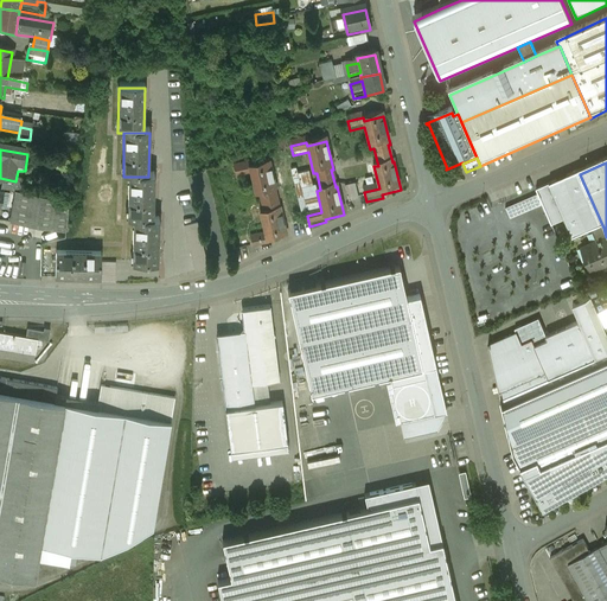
[(269,165),(250,170),(250,166),(234,170),(236,180),(251,177),(256,198),(260,197),(263,215),(260,216),(264,237),(250,241),(253,250),(268,247),(268,243),(286,240),(280,211),(279,211),(274,194),(276,193),(269,165)]
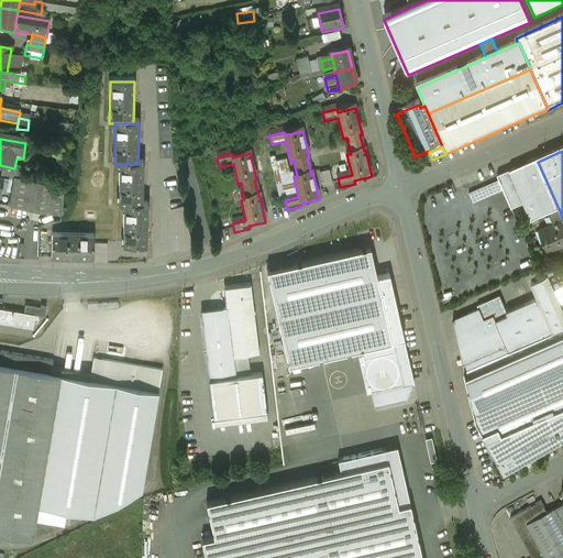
[(538,162),(510,174),(532,223),(549,217),(560,211),(538,162)]
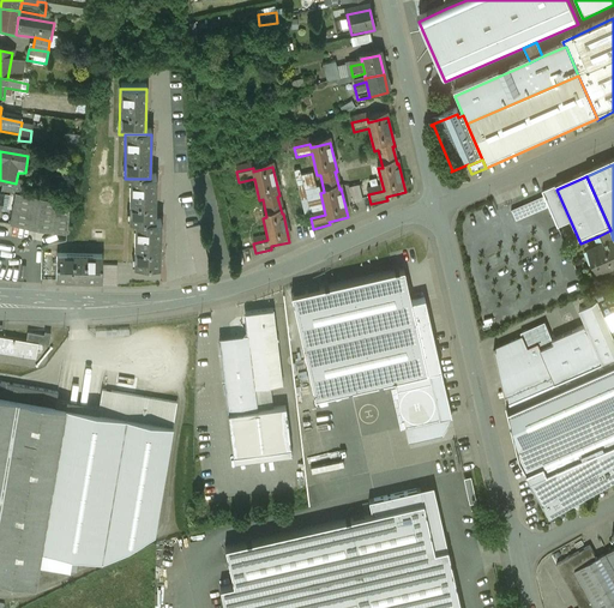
[(150,179),(149,179),(131,180),(130,224),(136,224),(155,224),(156,180),(150,179)]
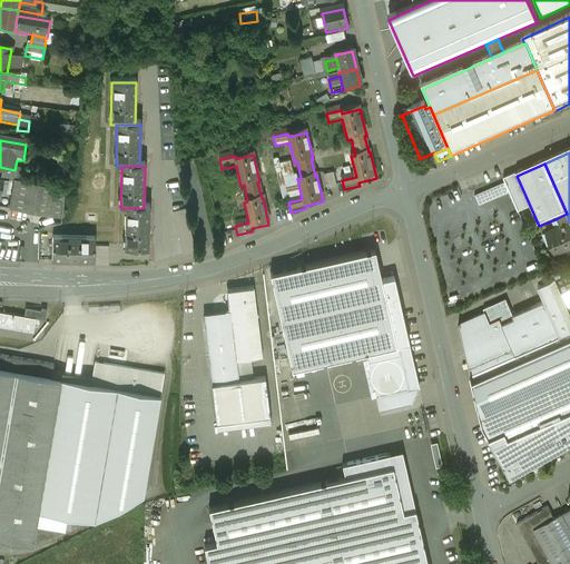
[(15,170),(0,167),(0,175),(1,176),(13,178),(15,170)]
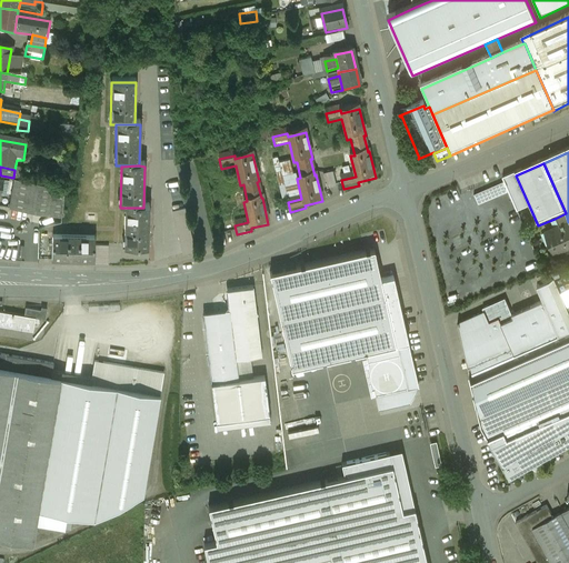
[(328,192),(337,190),(332,176),(323,178),(328,192)]
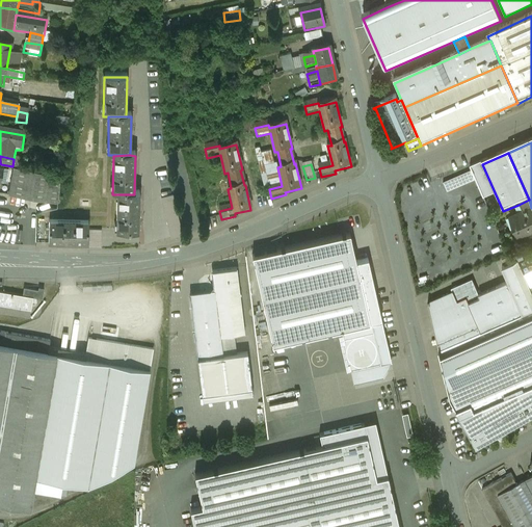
[(470,169),(442,182),(449,200),(478,187),(470,169)]
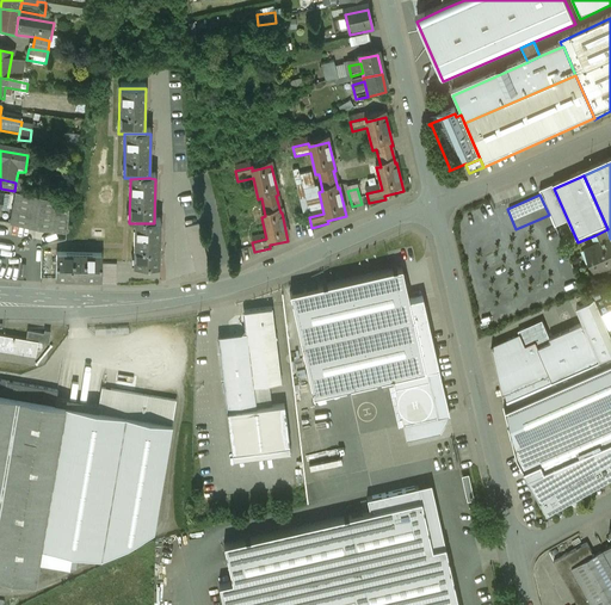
[(69,208),(16,198),(11,228),(66,238),(69,208)]
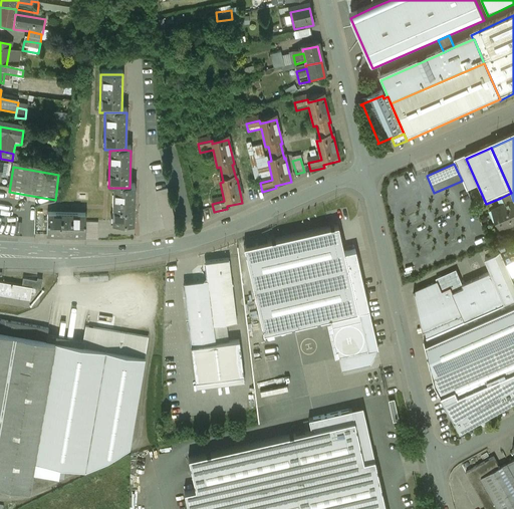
[(130,188),(113,188),(112,226),(134,226),(135,188),(130,188)]
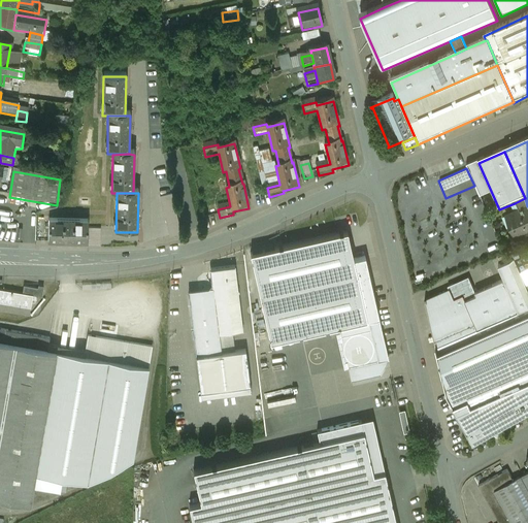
[(174,197),(161,200),(169,240),(182,238),(174,197)]
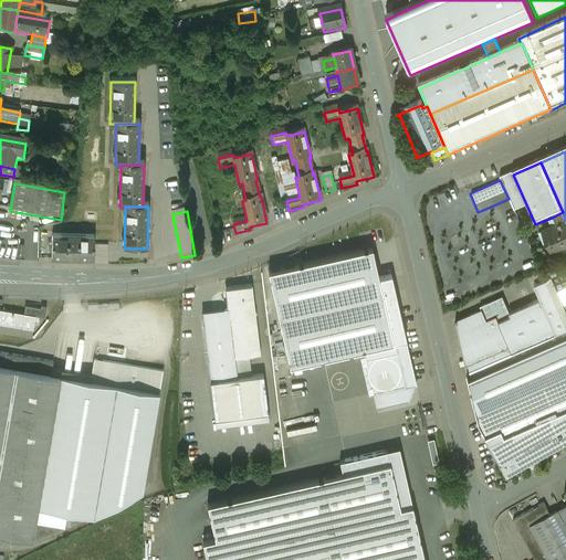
[(565,221),(563,212),(552,218),(557,230),(544,234),(554,257),(565,251),(565,221)]
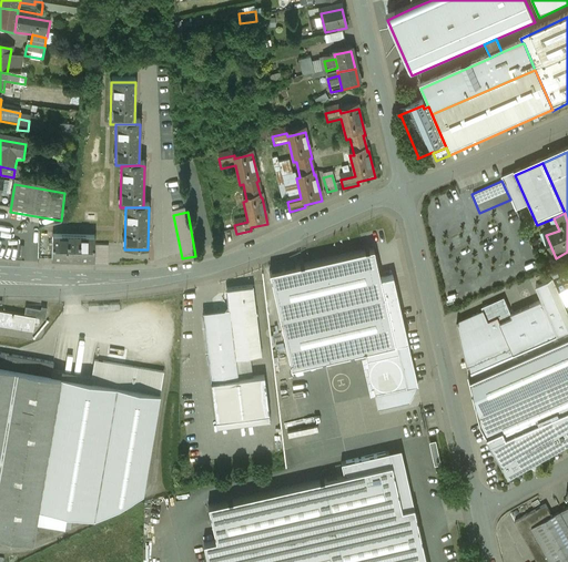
[(94,239),(52,239),(52,263),(94,264),(94,239)]
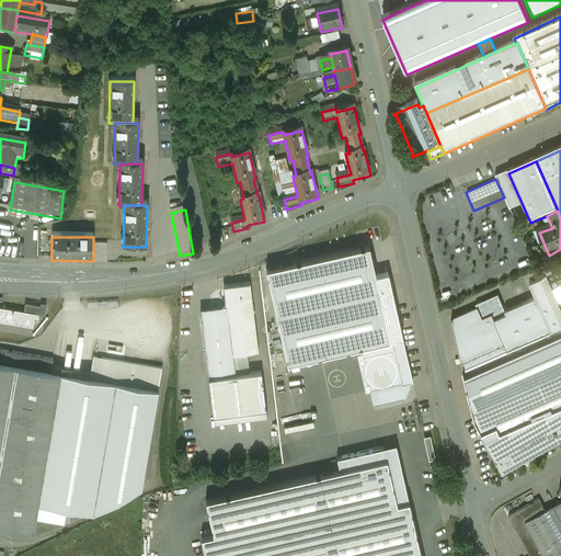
[(370,249),(266,274),(286,370),(361,352),(391,345),(391,344),(403,342),(388,278),(377,280),(370,249)]
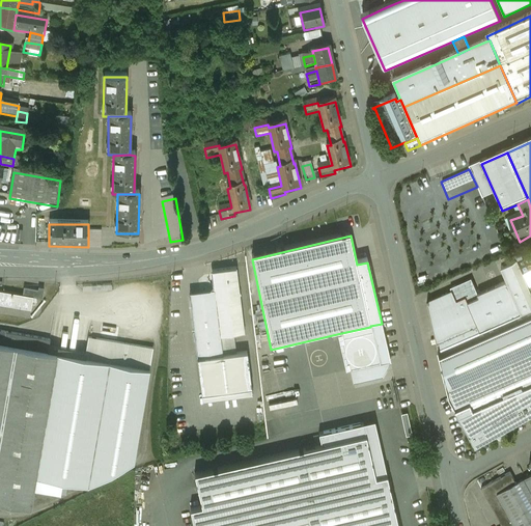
[(500,271),(507,286),(521,319),(530,313),(530,295),(518,264),(500,271)]
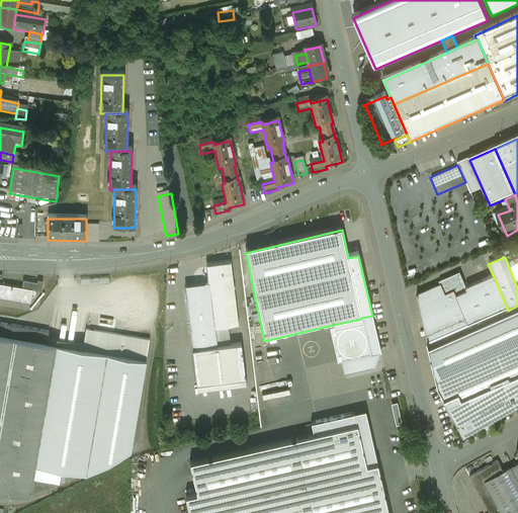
[(230,265),(206,268),(208,285),(205,289),(198,290),(198,293),(209,291),(214,333),(238,330),(230,265)]
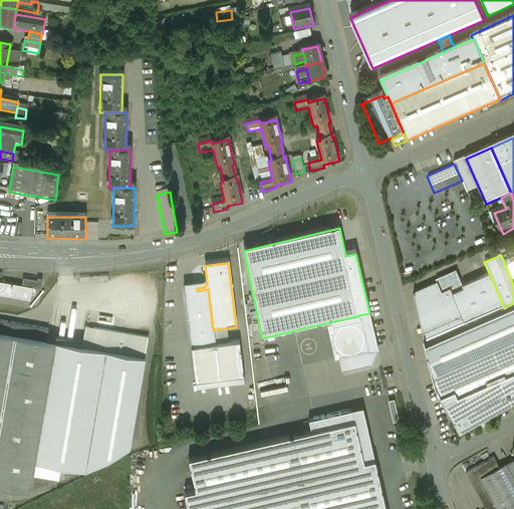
[(456,274),(437,282),(438,285),(442,295),(451,292),(462,287),(456,274)]
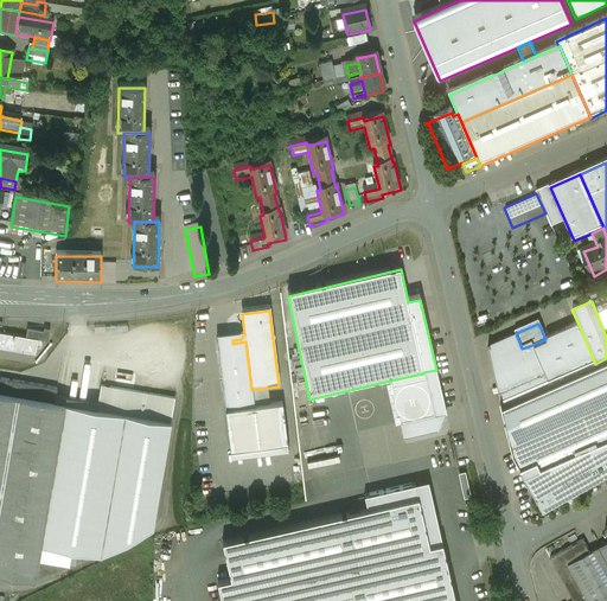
[(540,388),(595,364),(580,327),(547,340),(548,345),(535,350),(547,377),(536,381),(540,388)]
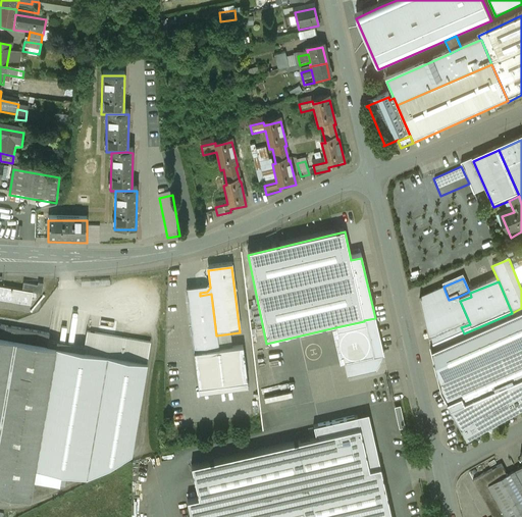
[(38,290),(23,287),(22,294),(33,296),(33,297),(42,298),(43,288),(38,287),(38,290)]
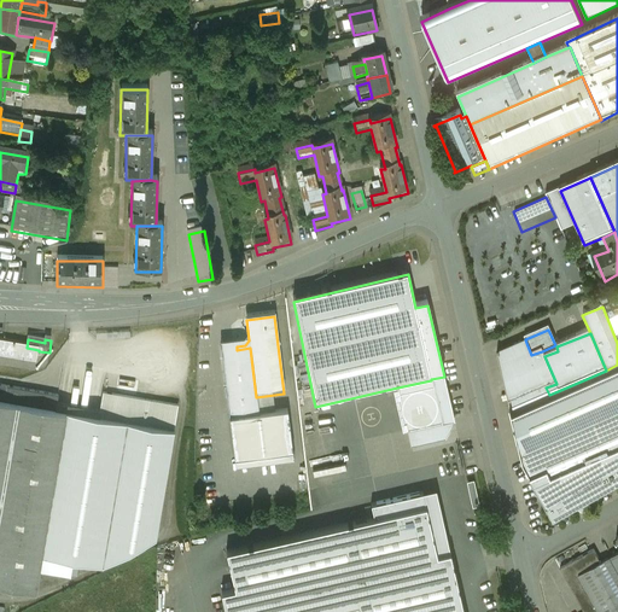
[(526,343),(499,355),(511,412),(549,395),(546,388),(557,384),(544,356),(542,351),(531,355),(526,343)]
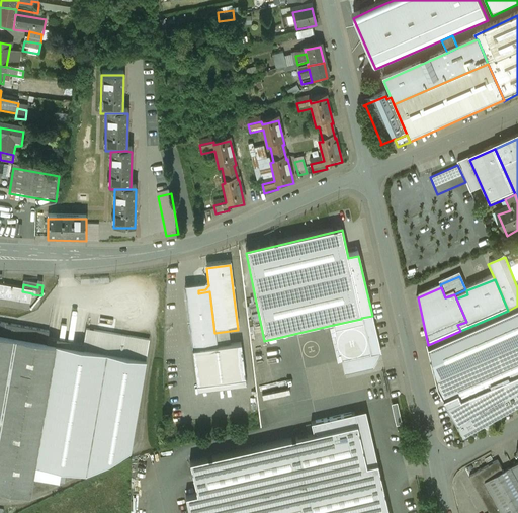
[(22,291),(0,288),(0,302),(30,307),(32,294),(32,293),(22,291)]
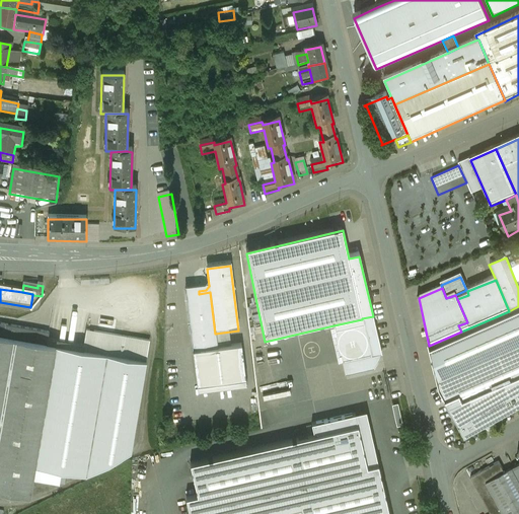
[(199,294),(186,295),(193,353),(197,389),(239,383),(239,390),(246,390),(241,348),(217,351),(215,334),(210,292),(199,294)]
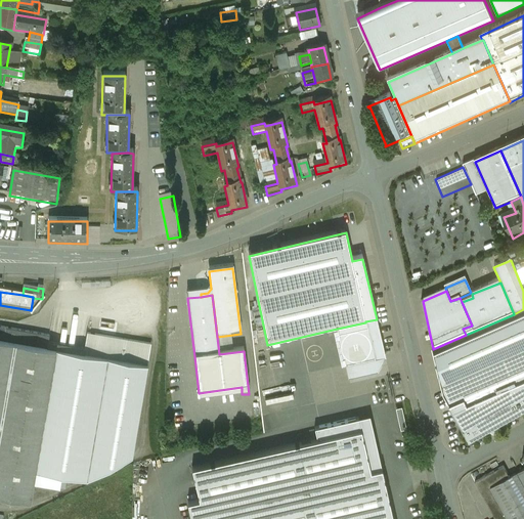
[(523,309),(514,314),(466,335),(433,349),(444,396),(465,432),(464,432),(470,443),(491,431),(492,433),(494,435),(496,435),(498,434),(500,433),(501,431),(500,428),(499,427),(523,413),(523,309)]
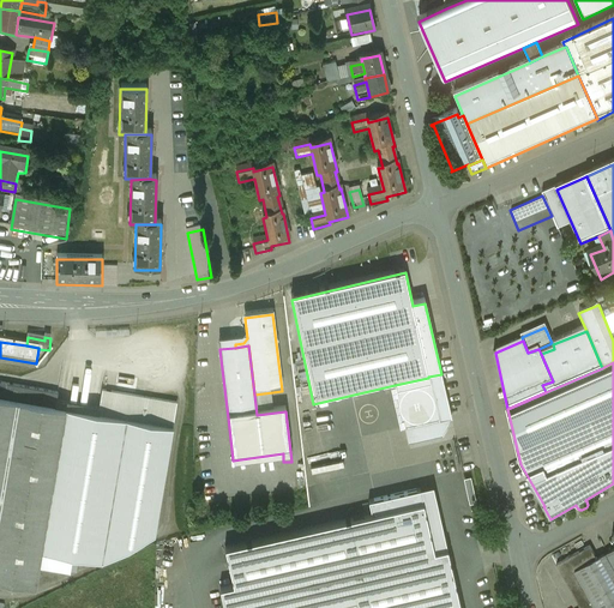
[(441,374),(428,377),(428,378),(395,385),(405,432),(452,422),(441,374)]
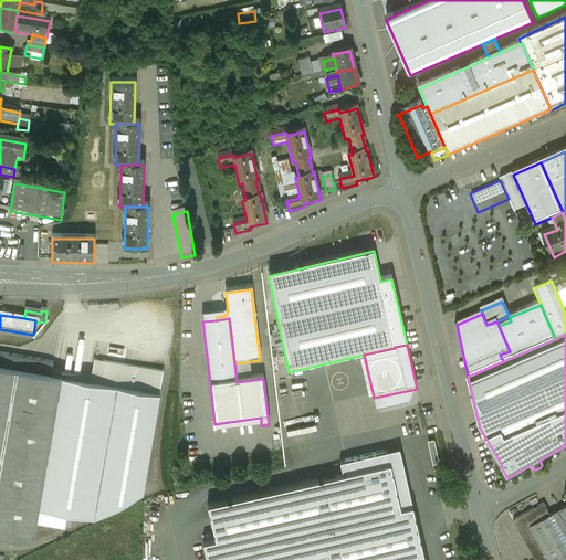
[(53,367),(0,357),(0,370),(50,380),(51,373),(53,367)]
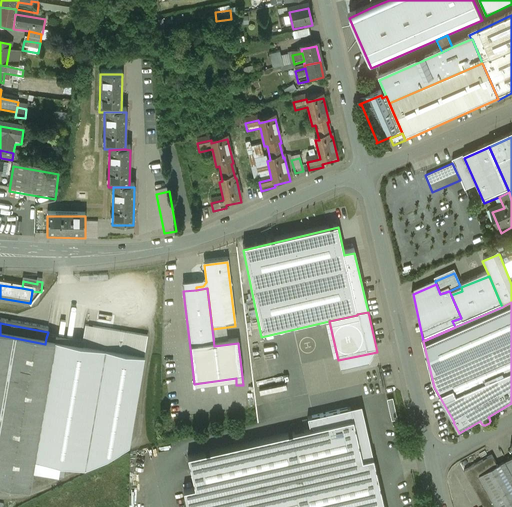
[(147,341),(85,330),(82,345),(46,338),(45,344),(55,346),(144,361),(147,341)]
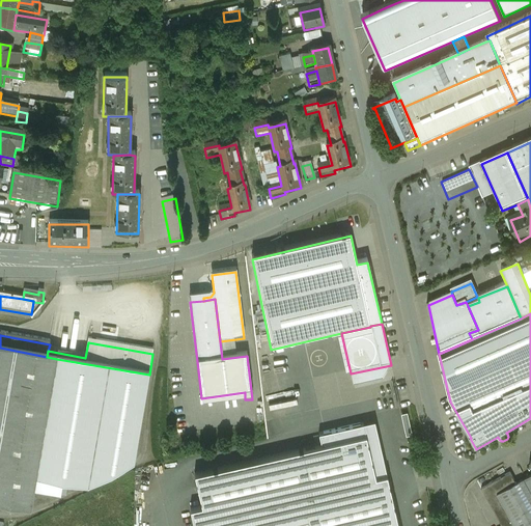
[(0,348),(0,506),(30,511),(35,481),(36,481),(57,359),(47,357),(0,348)]
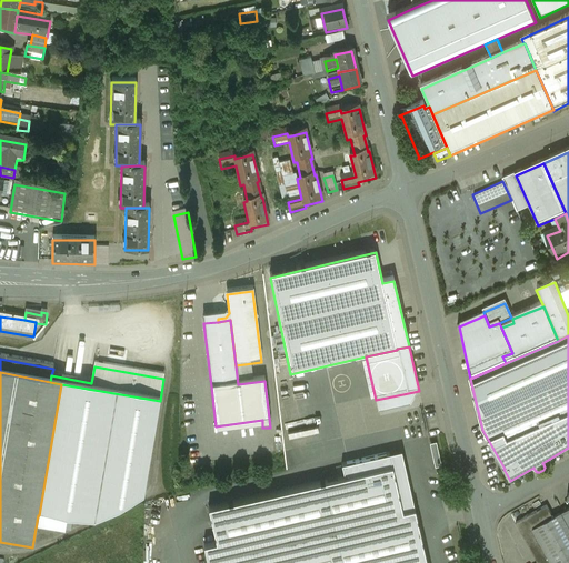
[(160,401),(61,384),(39,515),(93,524),(142,499),(160,401)]
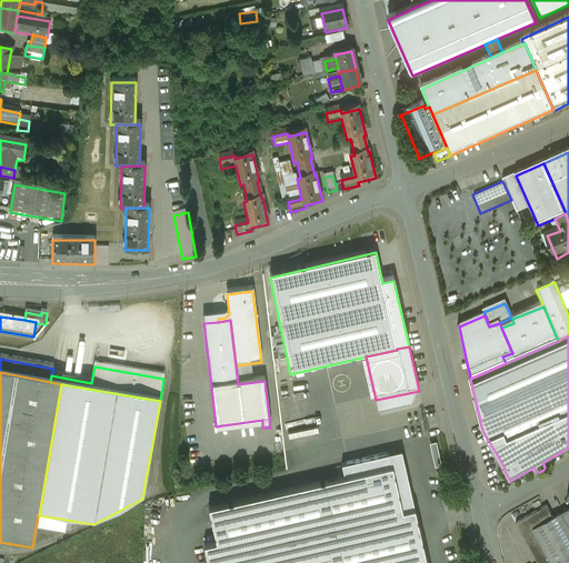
[(436,446),(429,449),(436,469),(441,468),(436,446)]
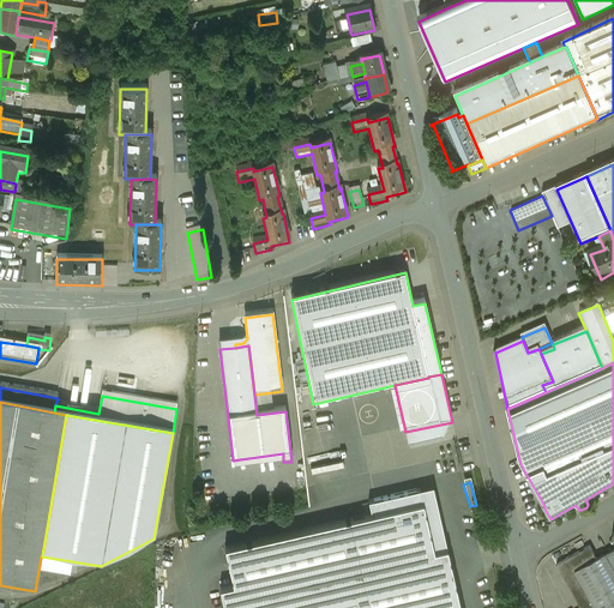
[(420,494),(368,506),(372,519),(422,507),(420,494)]
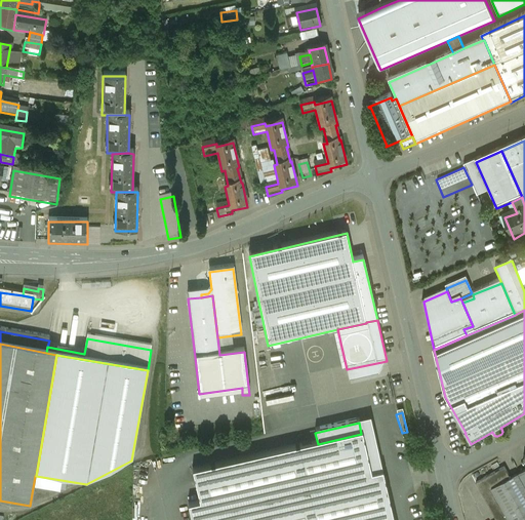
[(318,444),(192,472),(199,504),(188,507),(191,519),(393,519),(382,473),(371,476),(361,434),(318,444)]
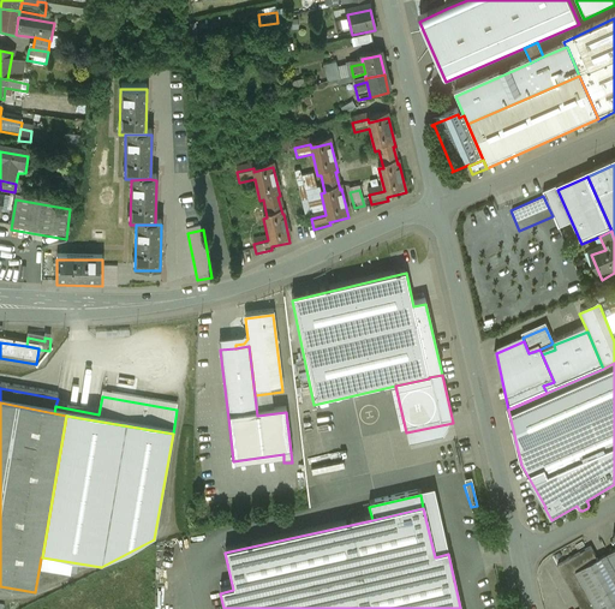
[(614,608),(614,571),(608,559),(598,565),(591,551),(557,571),(579,608),(614,608)]
